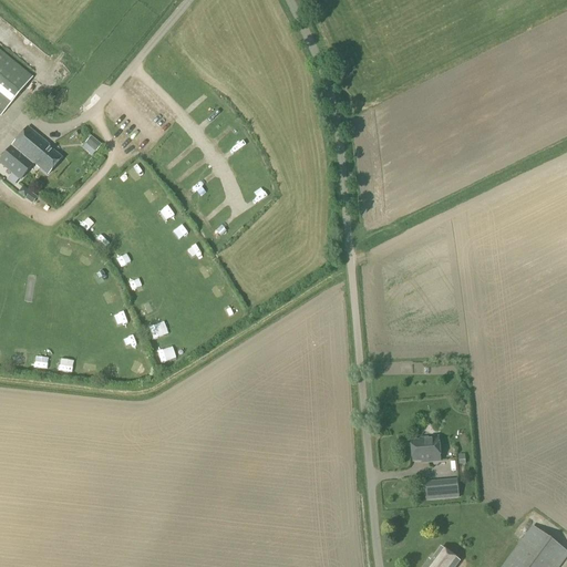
[(0,31),(0,39),(2,41),(16,28),(9,21),(0,31)]
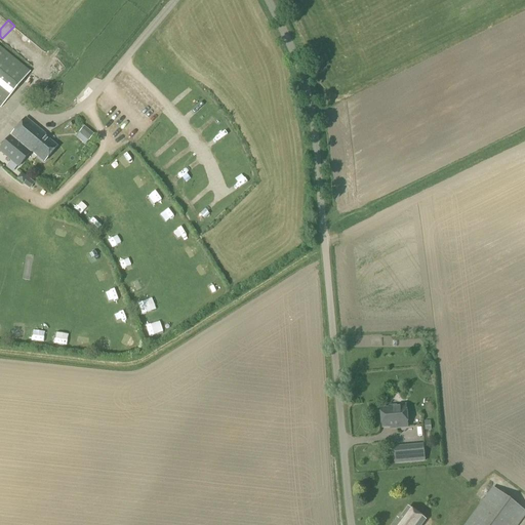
[(0,108),(29,73),(0,49),(0,108)]
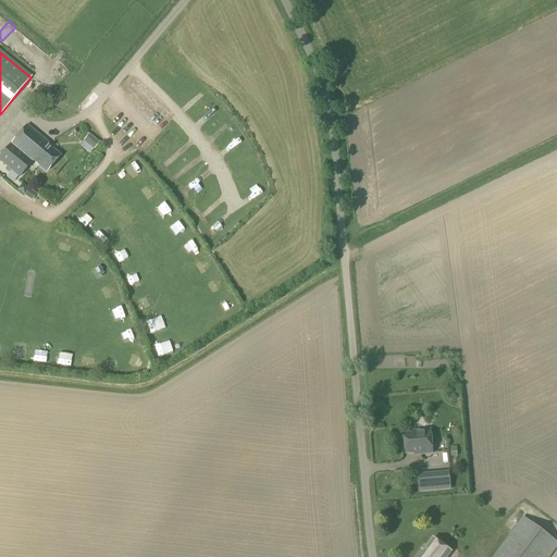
[(46,144),(26,126),(24,128),(11,145),(33,162),(46,173),(59,157),(45,145),(46,144)]
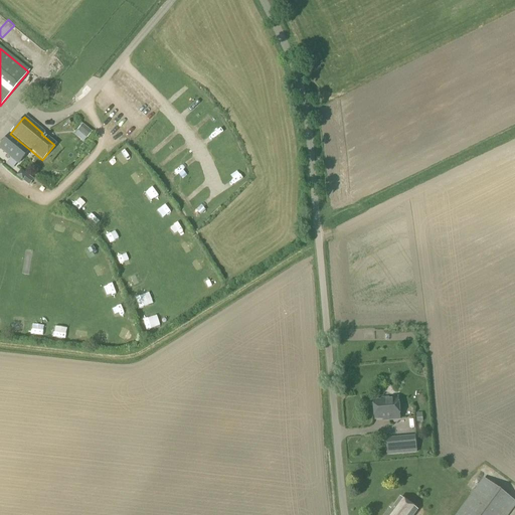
[(87,139),(92,133),(82,125),(76,131),(87,139)]
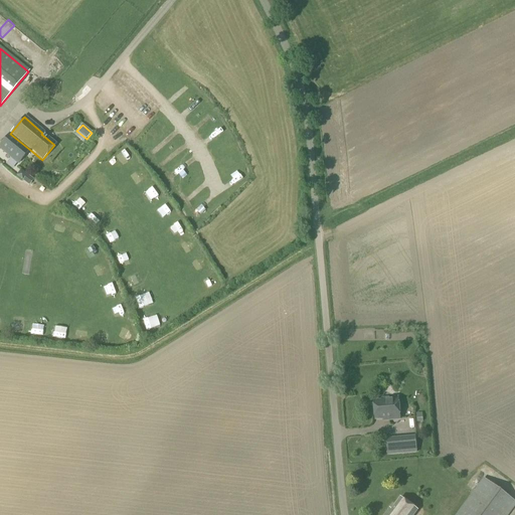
[(0,145),(0,150),(17,166),(28,153),(30,150),(10,134),(8,136),(0,145)]
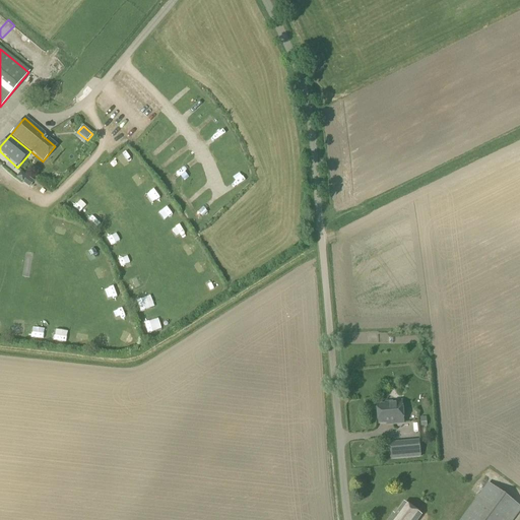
[(177,189),(185,182),(177,172),(169,178),(177,189)]
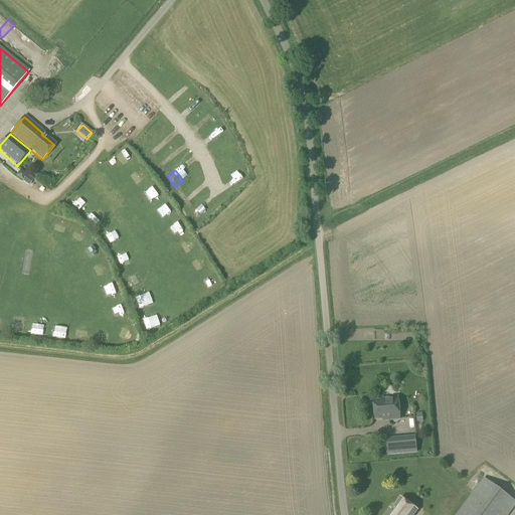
[(29,187),(33,180),(26,175),(22,182),(29,187)]
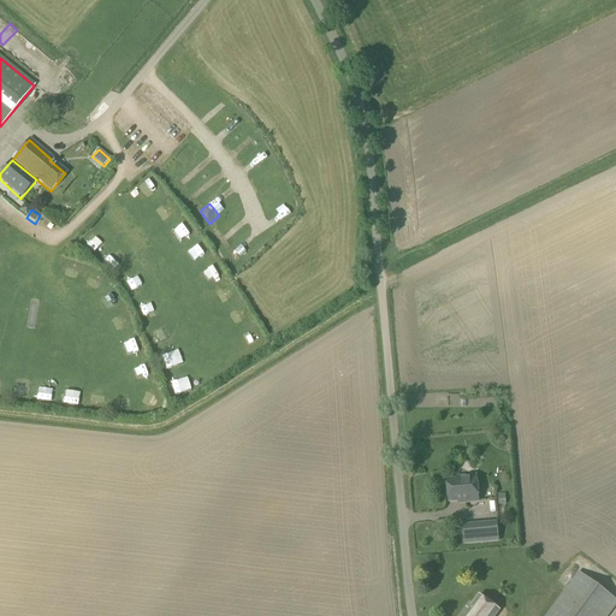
[(224,247),(230,243),(223,231),(217,235),(224,247)]
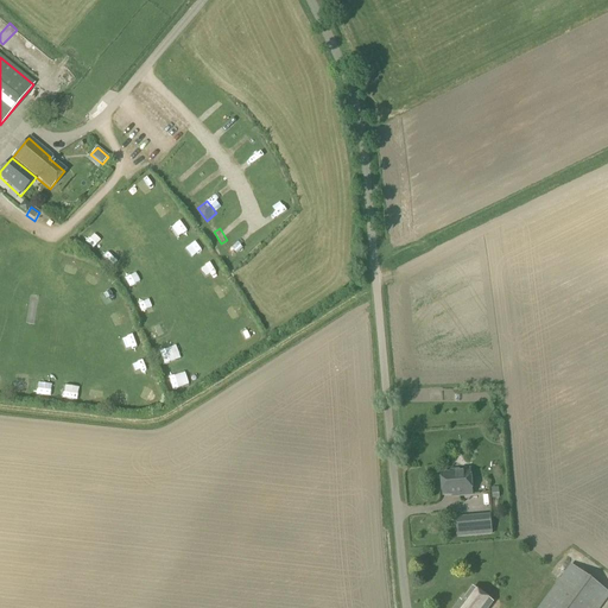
[(233,266),(240,264),(235,252),(229,254),(233,266)]
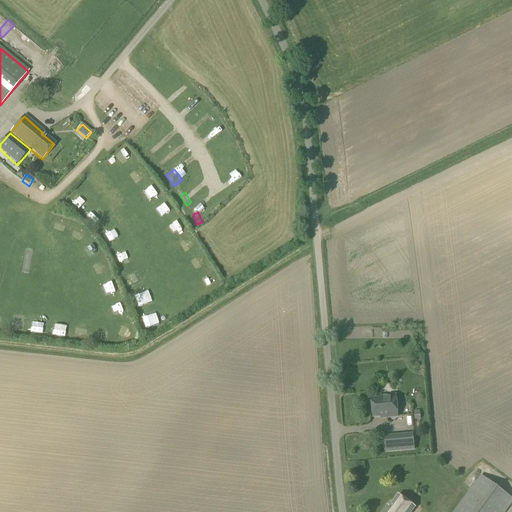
[(93,213),(90,217),(98,224),(102,220),(93,213)]
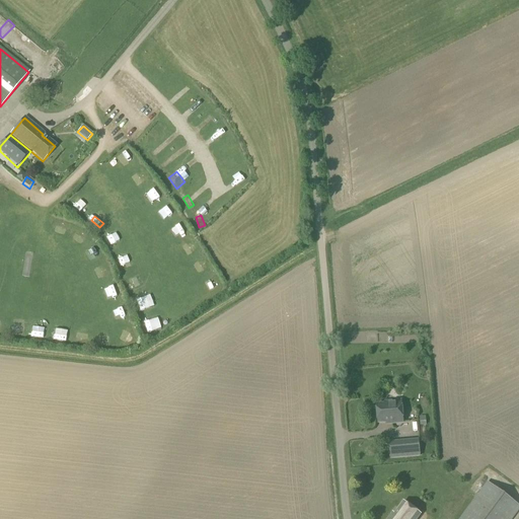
[(57,230),(68,234),(71,224),(60,220),(57,230)]
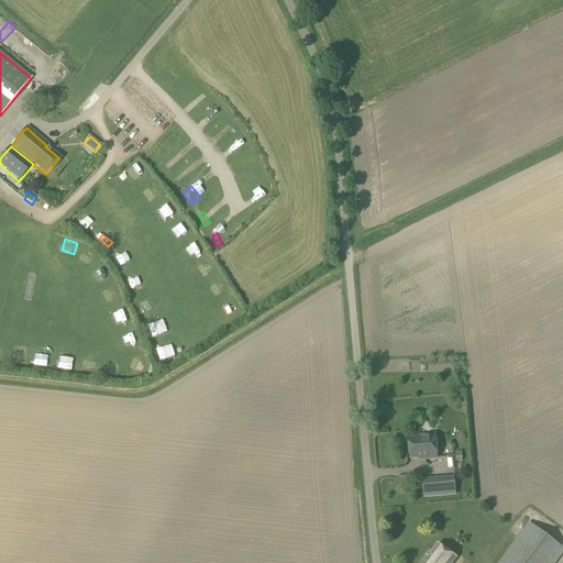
[(89,249),(81,256),(91,264),(98,257),(89,249)]
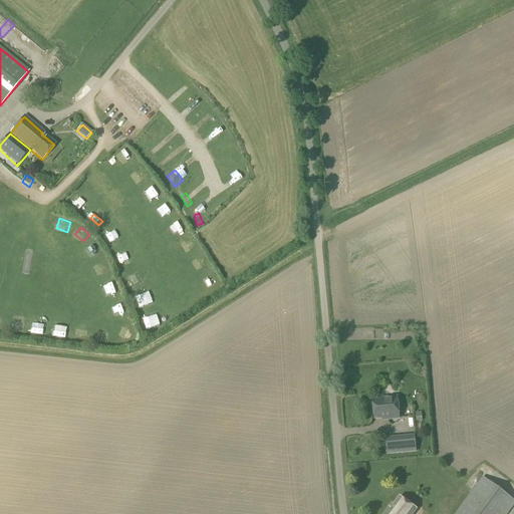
[(115,229),(107,234),(112,242),(120,237),(115,229)]
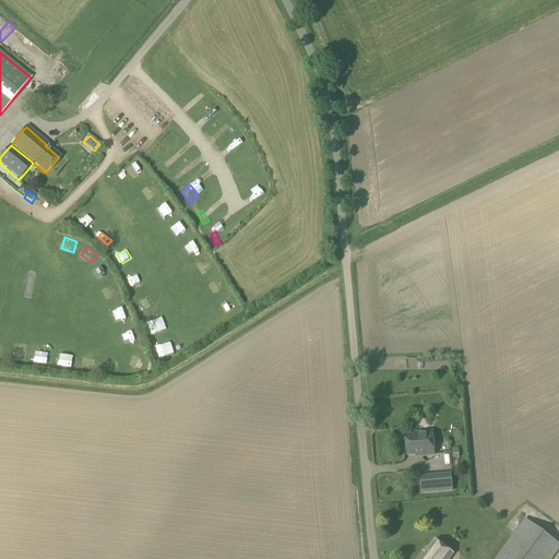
[(232,250),(223,256),(228,265),(238,261),(232,250)]
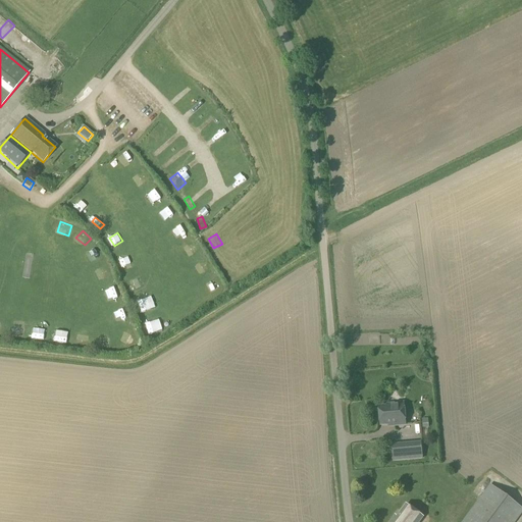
[(186,246),(192,257),(200,253),(194,242),(186,246)]
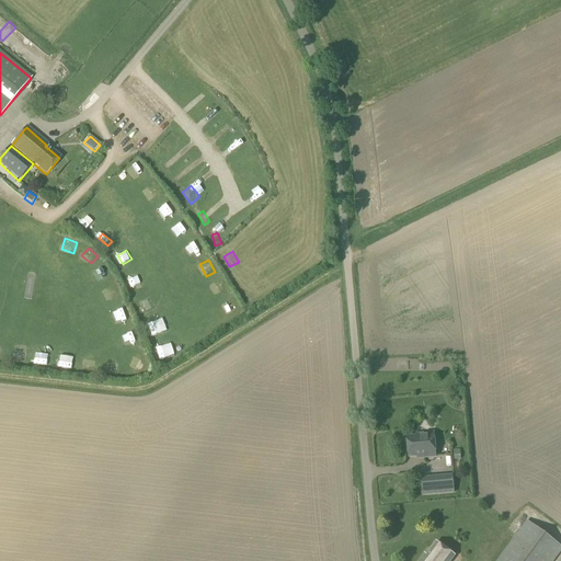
[(105,266),(94,271),(99,282),(110,276),(105,266)]
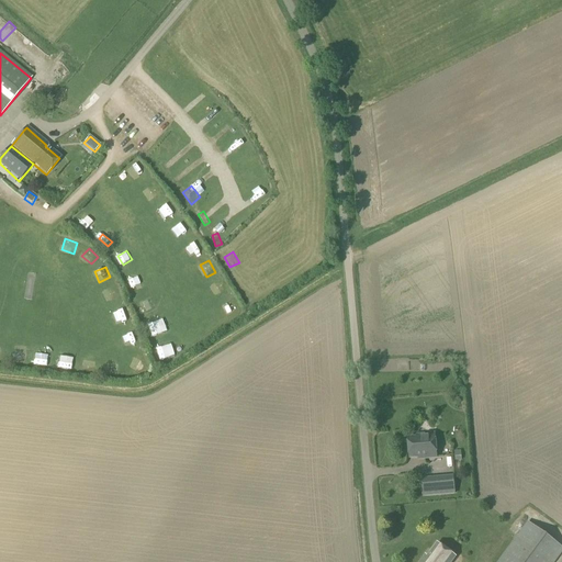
[(105,291),(111,302),(120,298),(114,287),(105,291)]
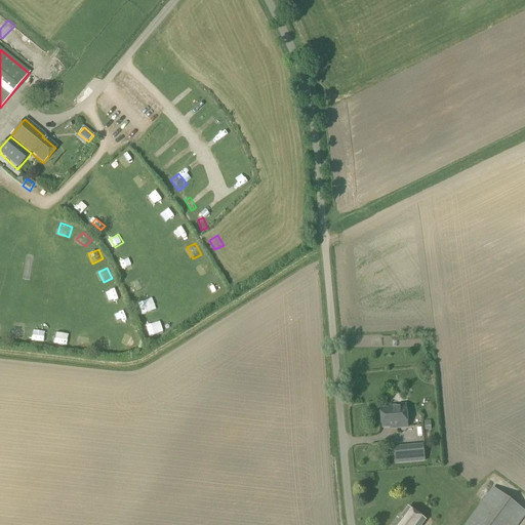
[(104,293),(107,304),(121,299),(118,289),(104,293)]
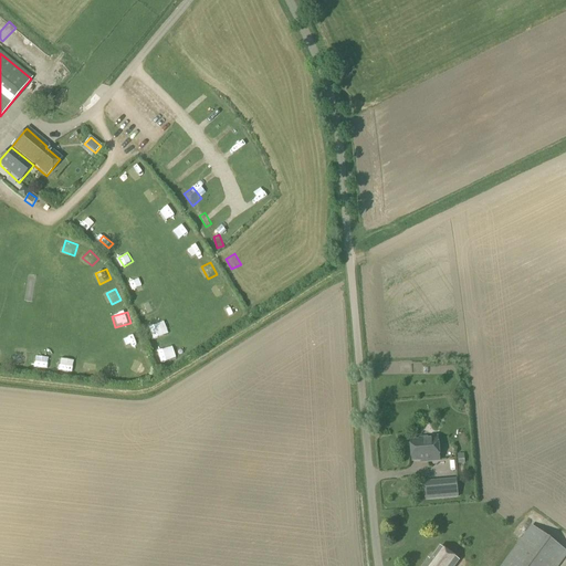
[(156,339),(165,335),(161,326),(153,331),(156,339)]
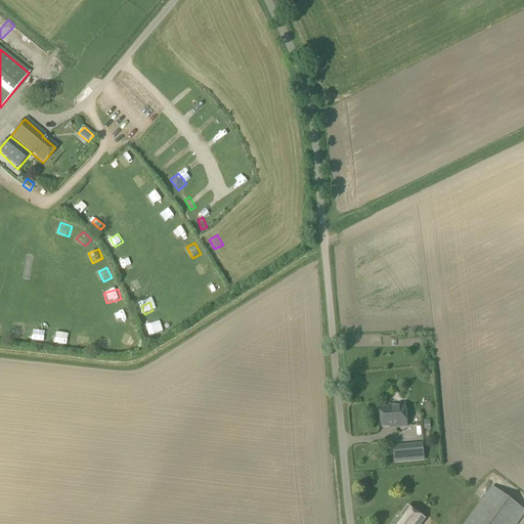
[(120,320),(128,318),(126,310),(118,313),(120,320)]
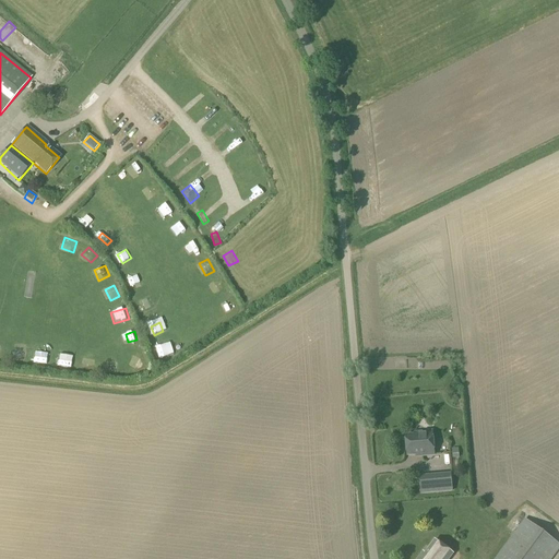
[(175,353),(173,343),(158,347),(162,356),(175,353)]
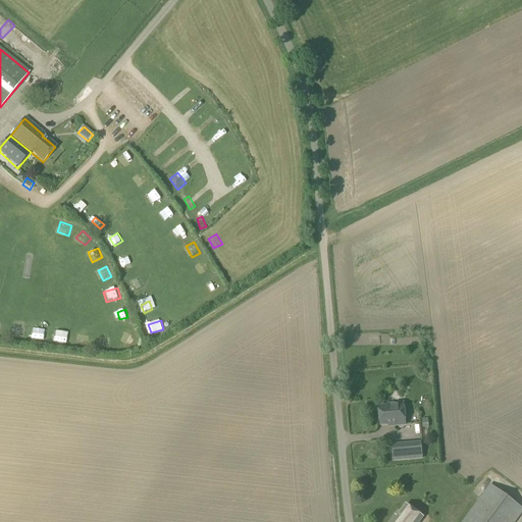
[(17,324),(16,337),(25,338),(27,324),(17,324)]
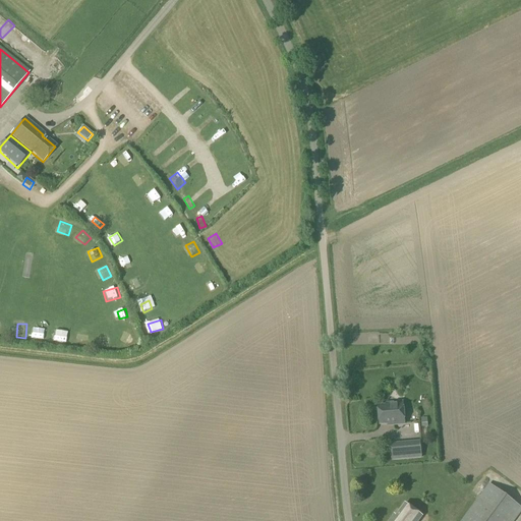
[(36,327),(36,339),(46,339),(47,328),(36,327)]
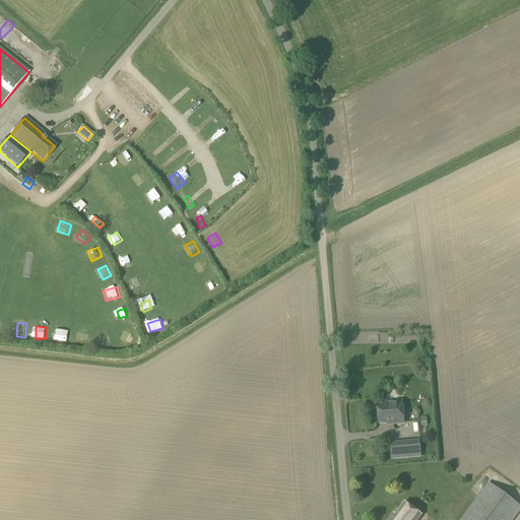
[(69,341),(69,330),(57,330),(57,342),(69,341)]
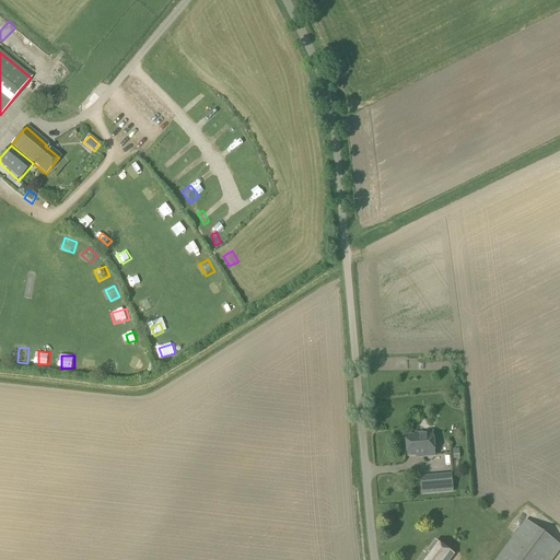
[(132,365),(142,369),(146,359),(135,356),(132,365)]
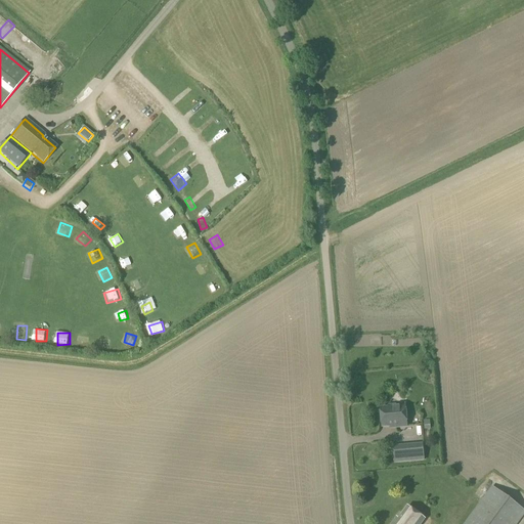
[(112,351),(112,340),(101,340),(101,351),(112,351)]
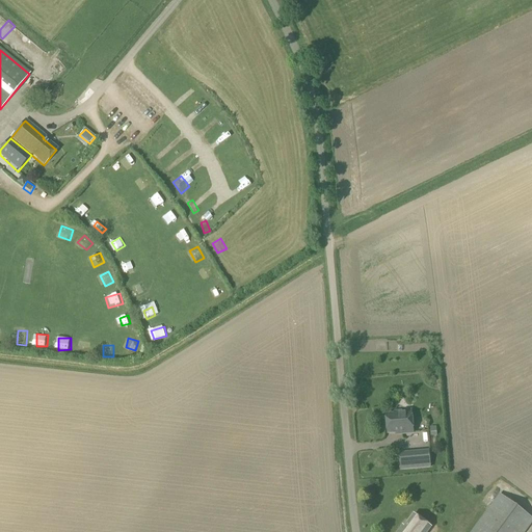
[(413,433),(410,411),(400,413),(401,414),(386,416),(387,434),(400,433),(401,434),(413,433)]
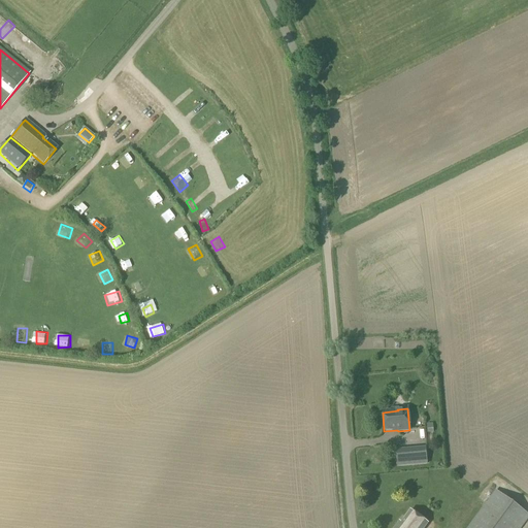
[(398,467),(427,465),(426,448),(396,450),(398,467)]
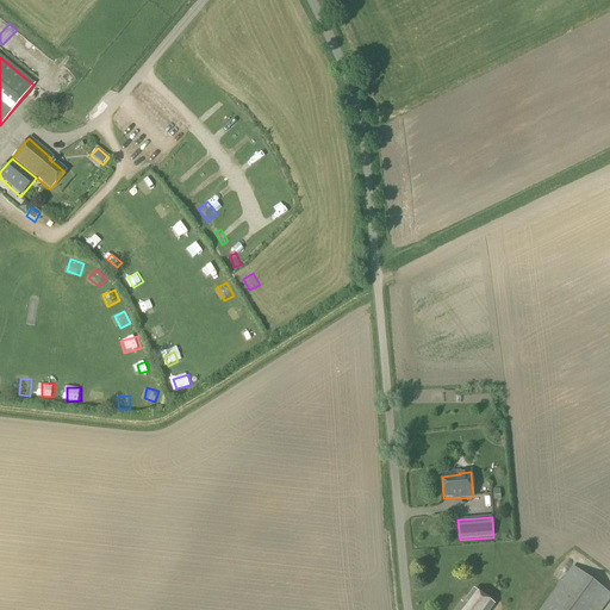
[(602,609),(609,599),(609,595),(572,567),(540,609),(602,609)]
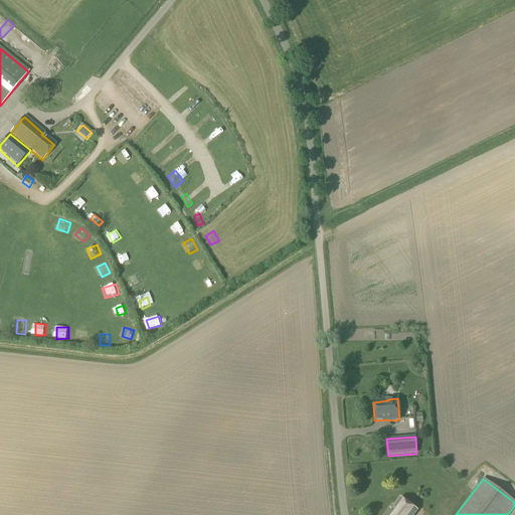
[(414,514),(417,511),(399,498),(390,510),(389,509),(384,514),(414,514)]
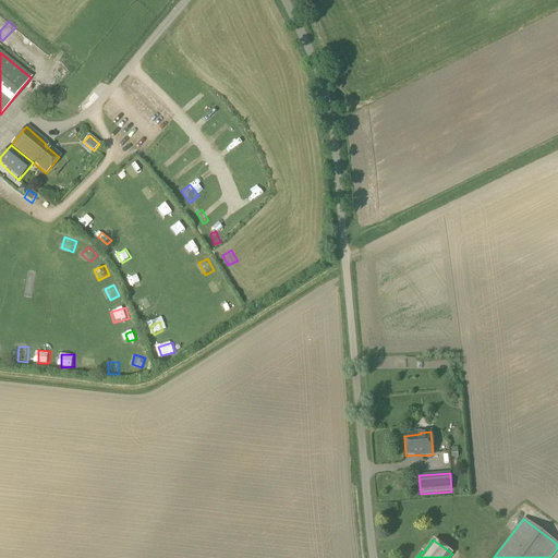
All buildings are outlined.
